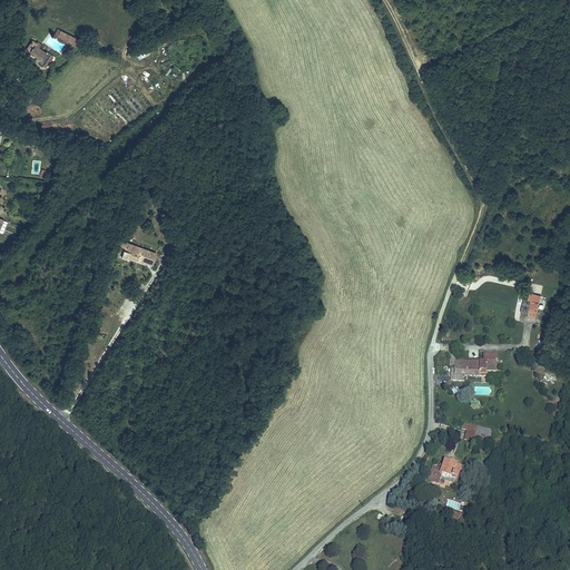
[(59,28),(55,37),(77,48),(81,39),(59,28)]
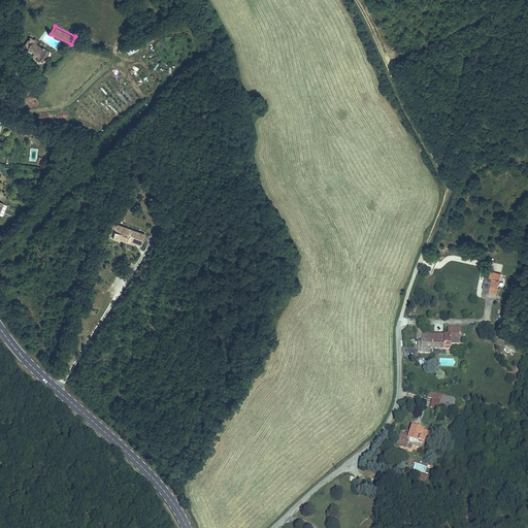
[(29,50),(39,57),(36,61),(42,65),(45,61),(50,55),(43,51),(36,45),(39,40),(37,38),(35,41),(30,38),(25,46),(29,50)]
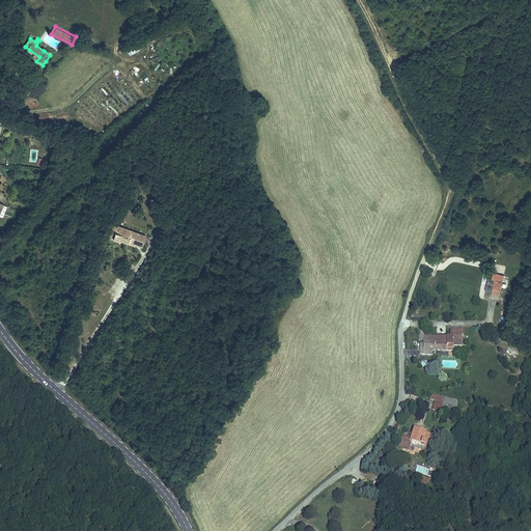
[(134,48),(127,52),(130,56),(137,52),(134,48)]
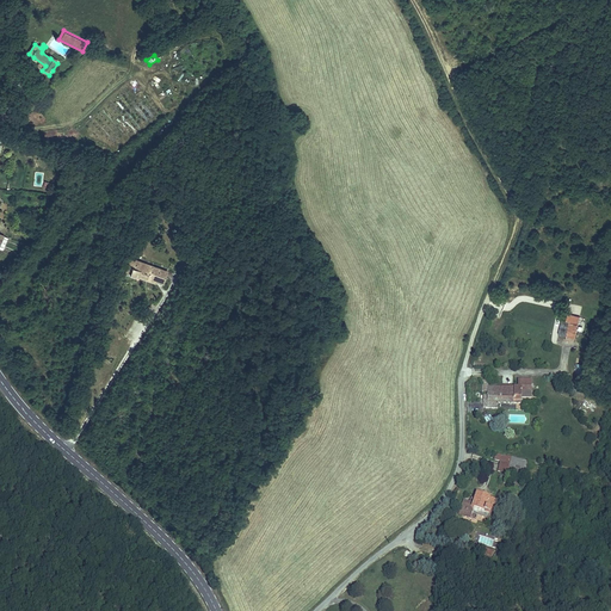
[(127,273),(140,278),(141,275),(147,276),(150,264),(130,259),(127,273)]
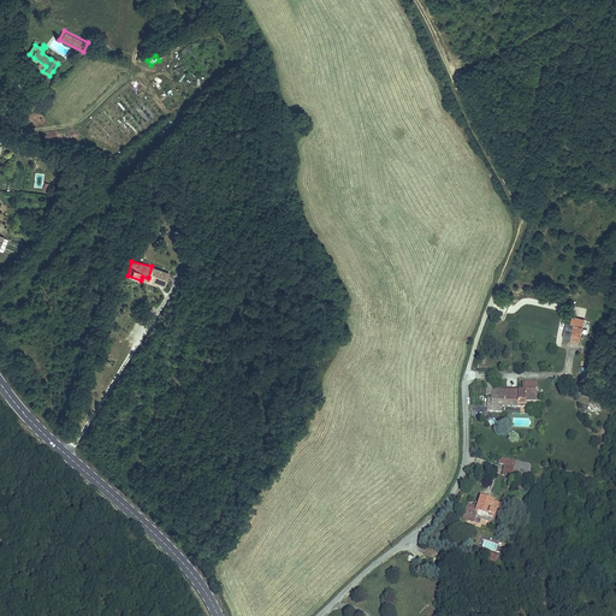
[(152,266),(148,278),(153,279),(166,284),(170,271),(152,266)]
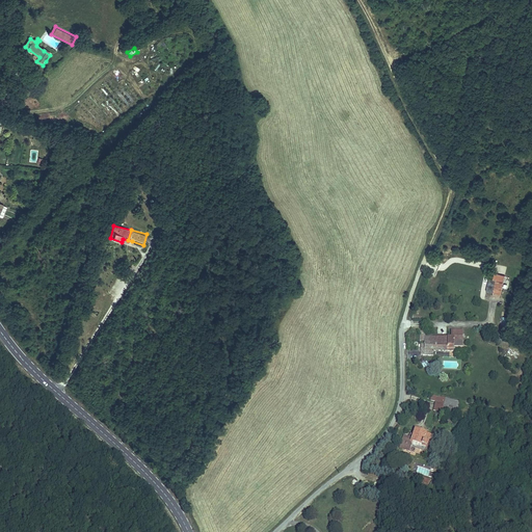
[(506,276),(496,273),(494,280),(498,281),(493,295),(499,297),(506,276)]
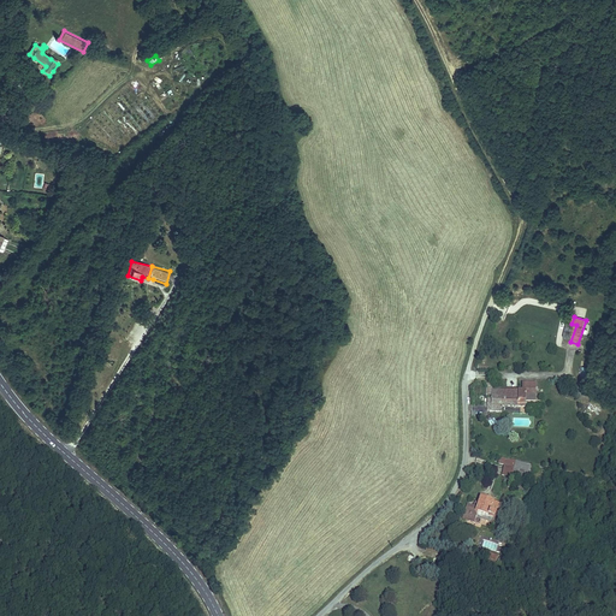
[(492,383),(484,383),(483,396),(486,396),(490,397),(489,407),(487,410),(501,412),(502,407),(525,410),(527,402),(527,400),(537,401),(538,390),(523,388),(523,394),(522,398),(519,397),(519,394),(491,390),(492,383)]
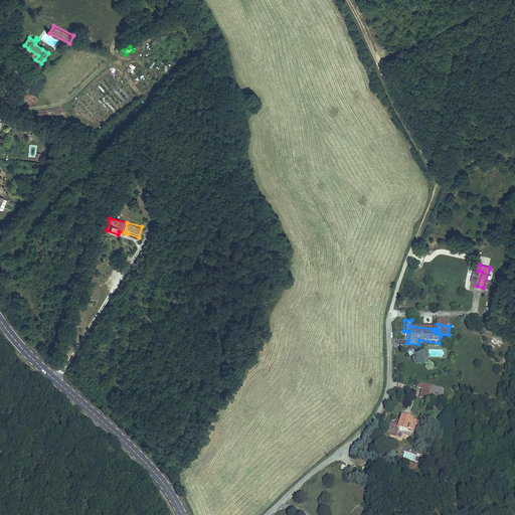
[(421,385),(428,387),(435,389),(432,397),(445,401),(449,388),(422,380),(421,385)]
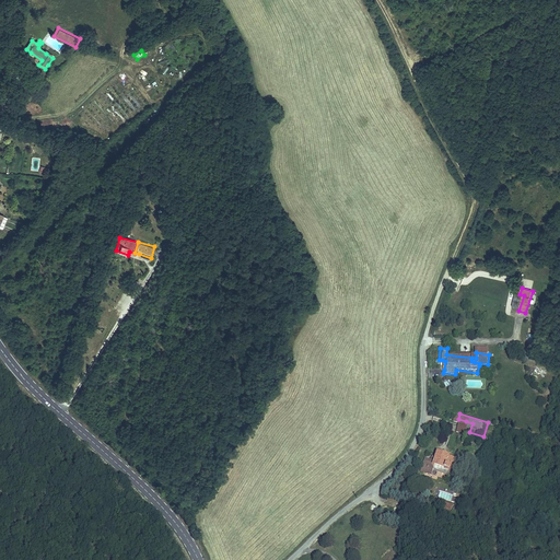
[(473,423),(466,421),(463,430),(469,432),(473,423)]
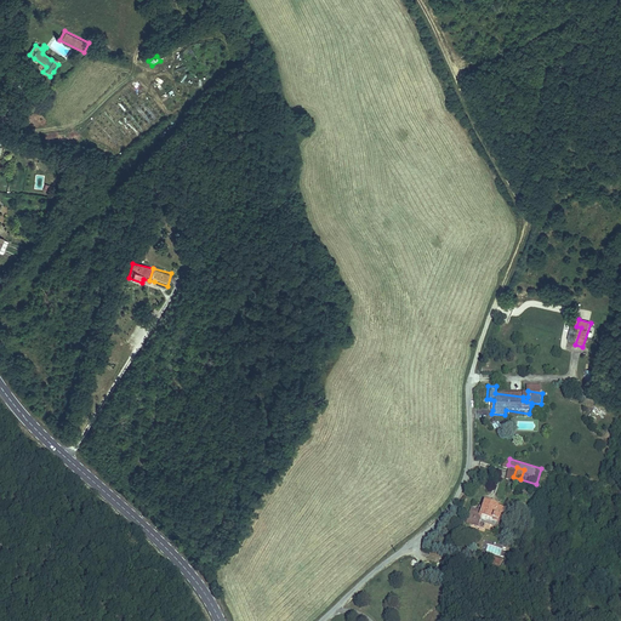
[(473,505),(471,516),(484,518),(485,513),(491,514),(495,501),(482,499),(480,506),(473,505)]
